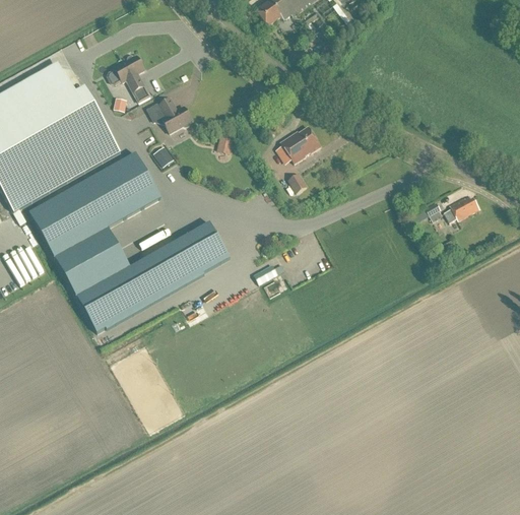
[(269,0),(256,10),(267,26),(281,16),(283,19),(290,14),(293,16),(314,0),(269,0)]
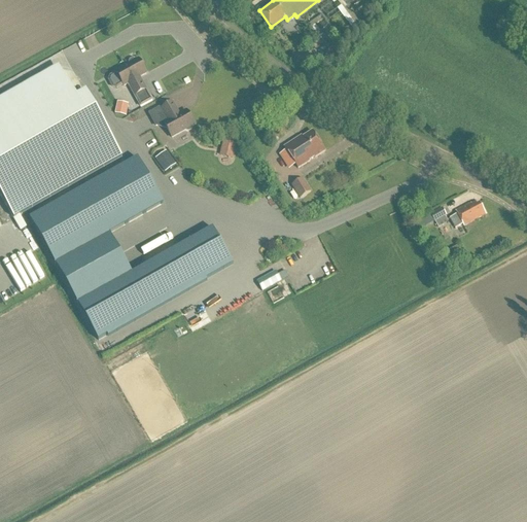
[(340,3),(322,12),(321,10),(307,20),(313,30),(329,21),(338,34),(353,26),(340,3)]
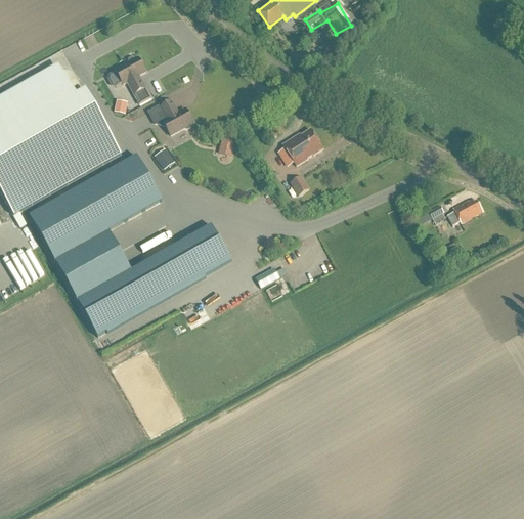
[(129,60),(116,68),(124,82),(128,80),(140,102),(151,95),(139,74),(146,70),(138,55),(136,56),(133,55),(131,56),(130,57),(129,60)]
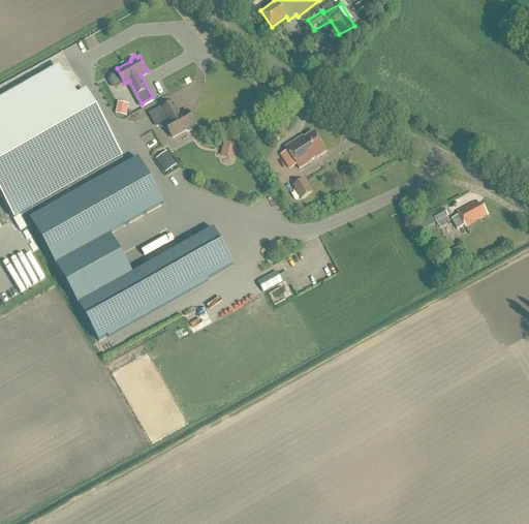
[(0,103),(0,191),(21,228),(26,225),(20,213),(104,165),(68,101),(60,106),(44,80),(0,103)]
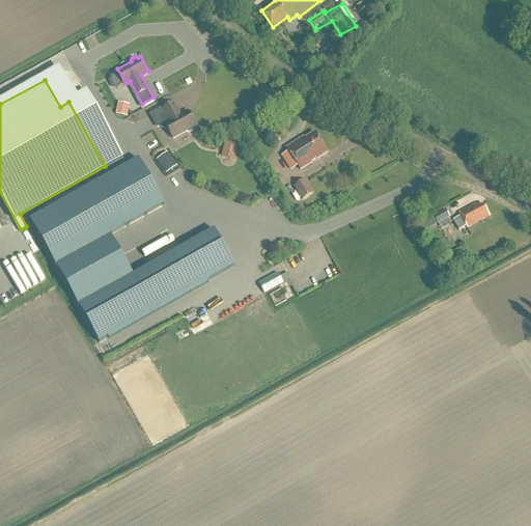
[(116,99),(114,111),(126,113),(128,101),(116,99)]
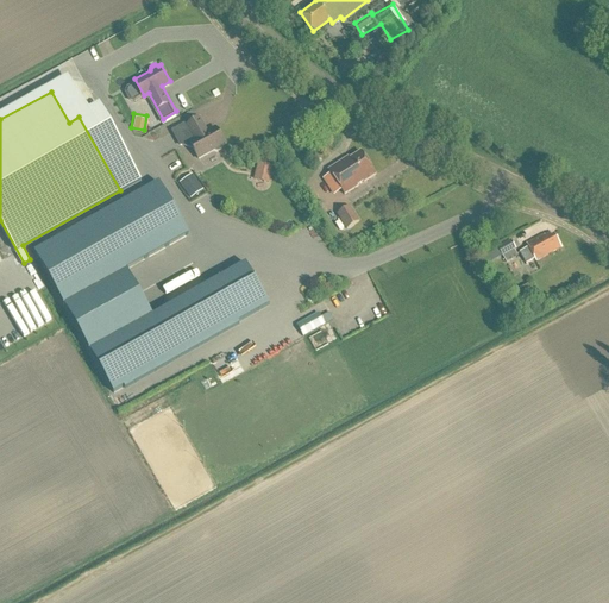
[(194,136),(190,138),(199,155),(214,146),(218,148),(220,146),(223,145),(223,142),(225,140),(215,124),(208,127),(200,114),(187,121),(194,136)]
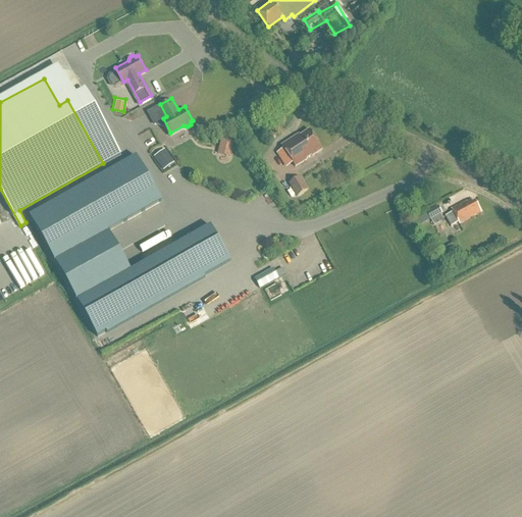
[(299,131),(281,142),(296,163),(322,146),(309,126),(300,133),(299,131)]
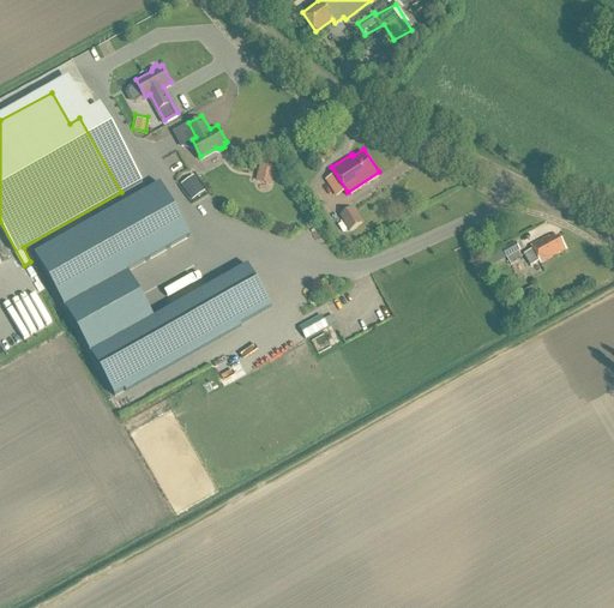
[(269,181),(275,164),(258,160),(253,176),(269,181)]
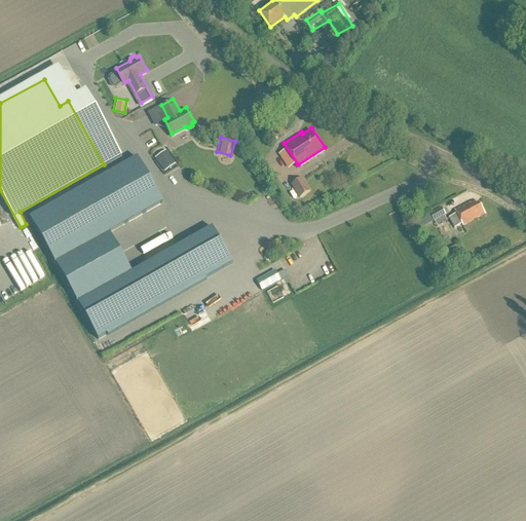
[(175,160),(165,147),(155,155),(164,168),(175,160)]
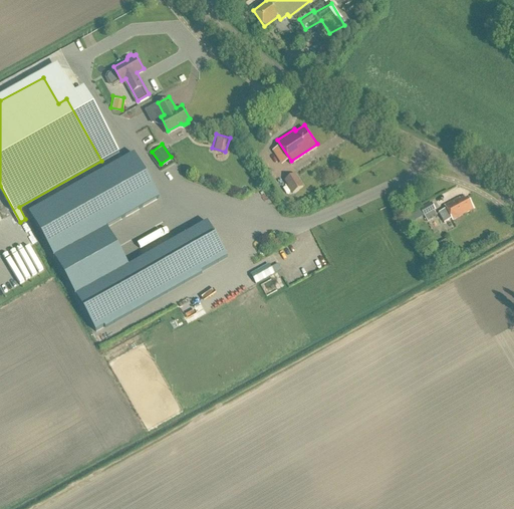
[(135,151),(29,210),(54,254),(106,225),(159,195),(135,151)]
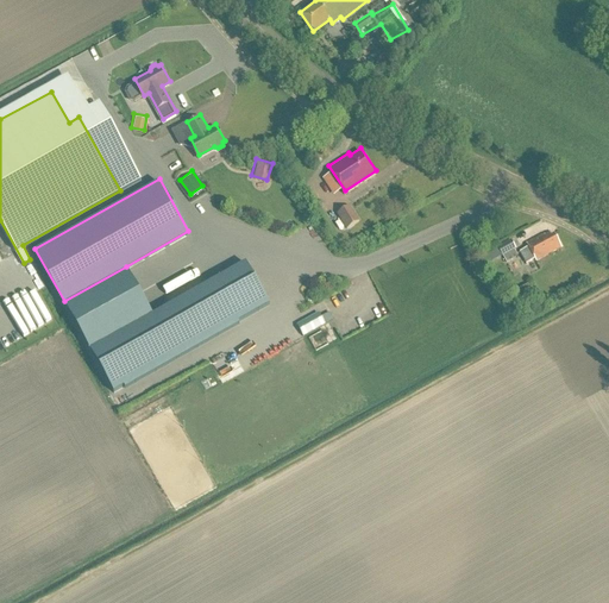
[(349,202),(337,211),(347,226),(359,218),(349,202)]
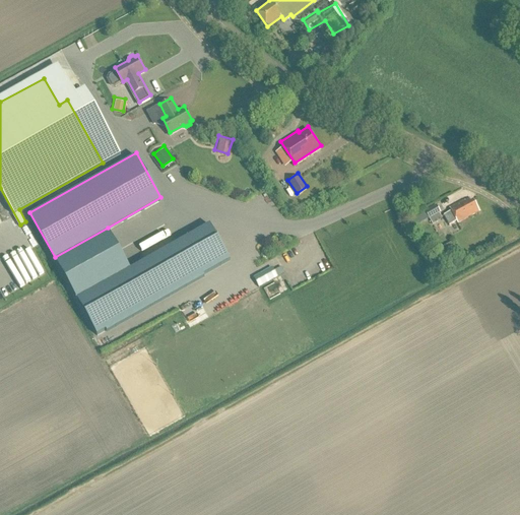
[(451,207),(443,211),(449,222),(456,218),(457,219),(479,207),(473,196),(470,198),(469,196),(466,198),(465,197),(449,205),(451,207)]
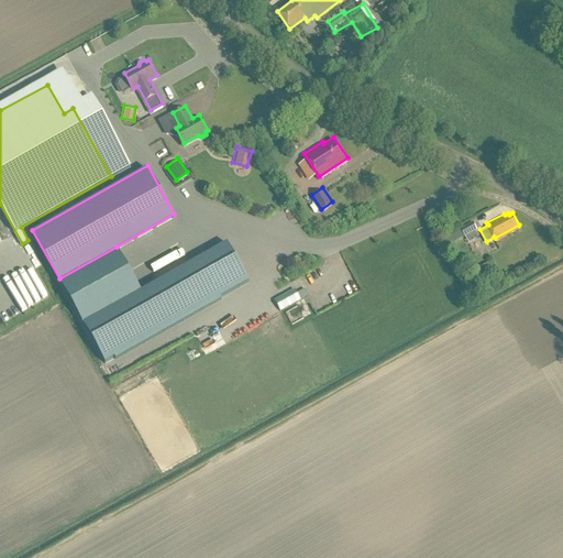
[(464,234),(477,227),(472,219),(460,226),(464,233),(464,234)]
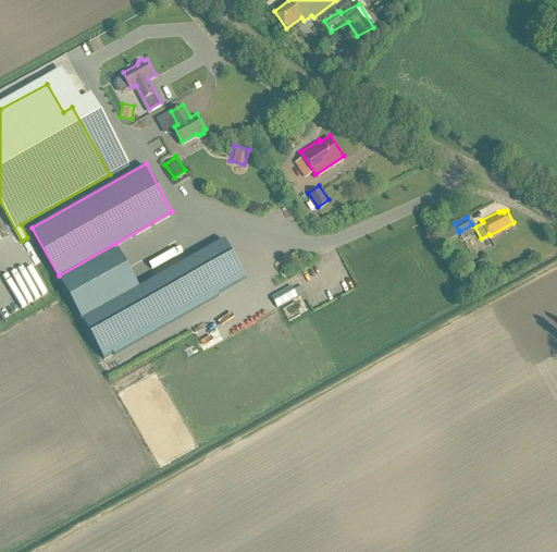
[(459,231),(455,223),(445,229),(449,236),(459,231)]
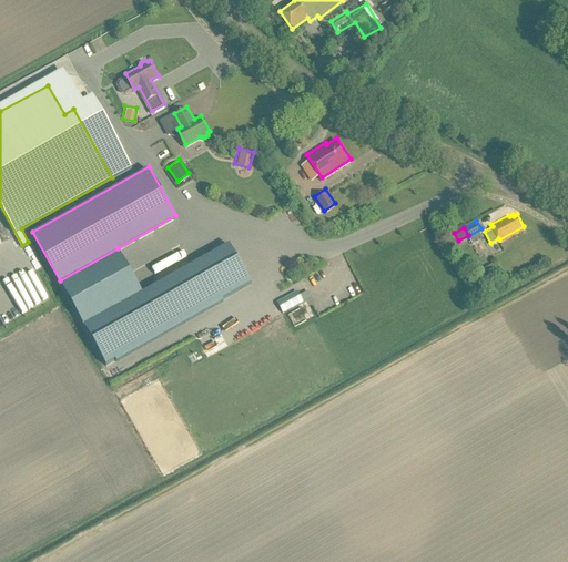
[(105,363),(251,282),(229,242),(142,290),(83,324),(105,363)]
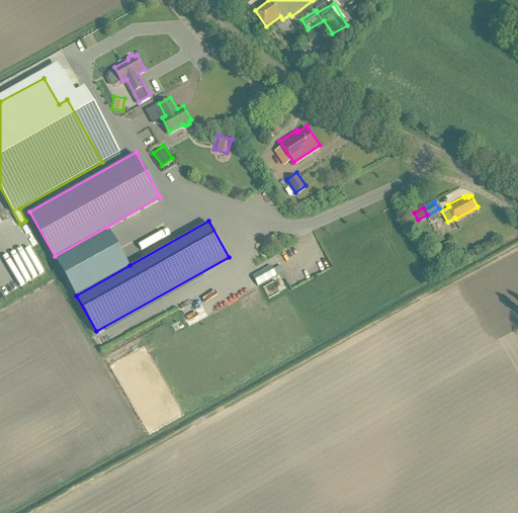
[(452,245),(449,239),(440,244),(443,249),(452,245)]
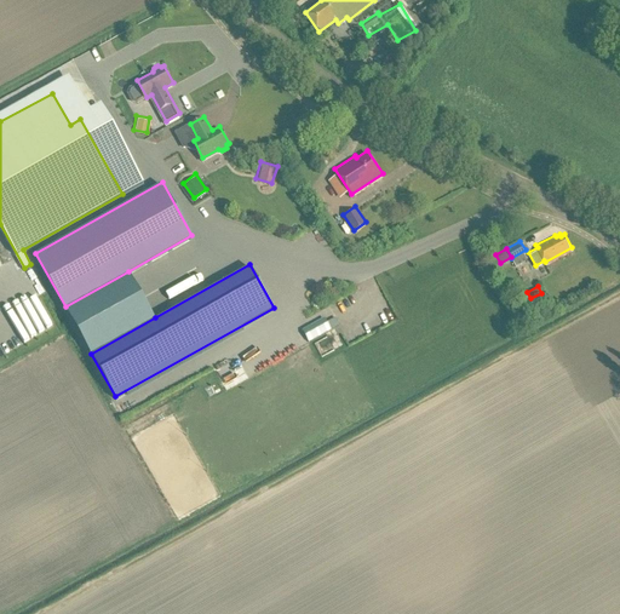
[(309,339),(331,327),(327,320),(304,332),(309,339)]
